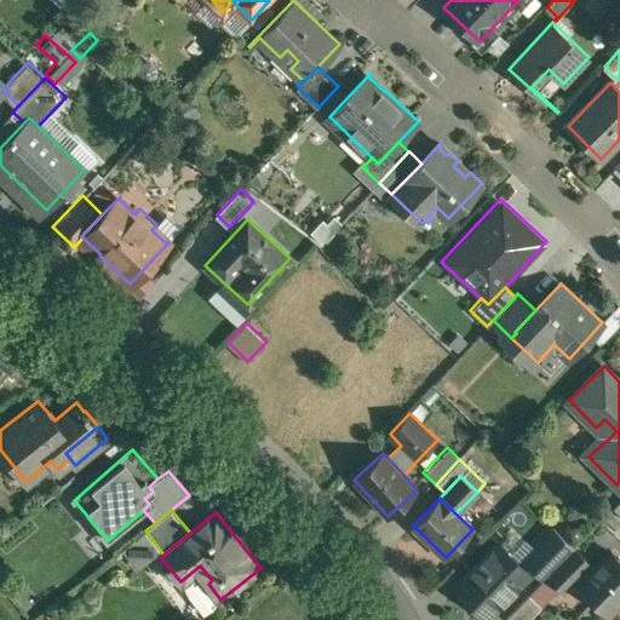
[(555,527),(523,557),(545,579),(549,575),(547,574),(573,549),(575,547),(555,527)]
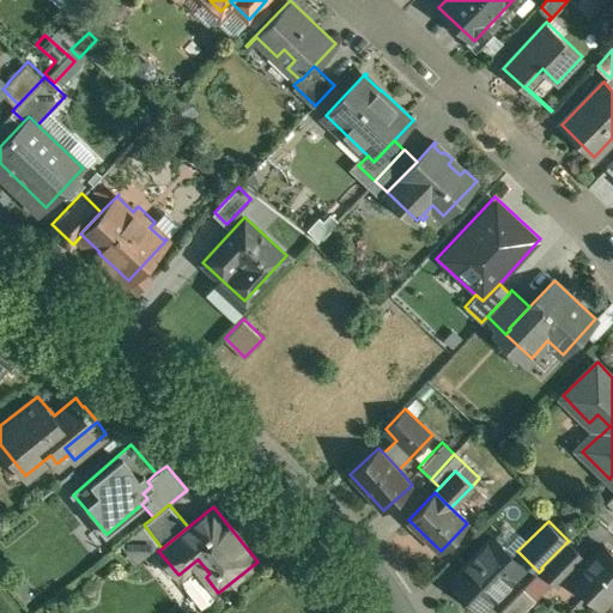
[(493,538),(451,580),(481,610),(520,571),(520,563),(493,538)]
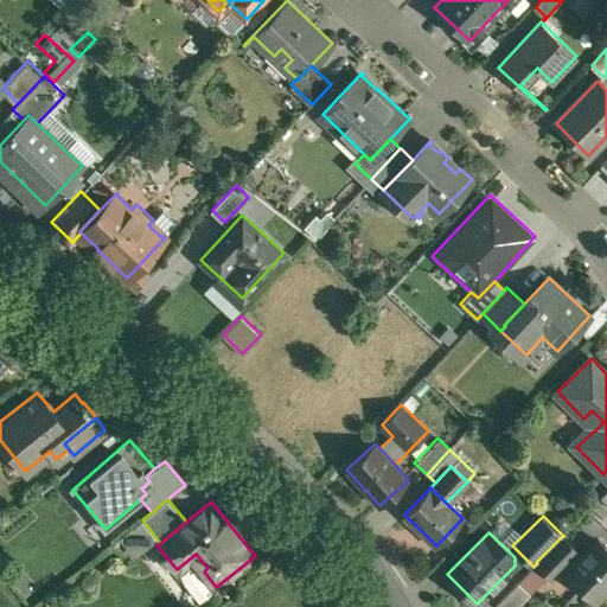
[(564,537),(537,566),(550,579),(577,550),(564,537)]
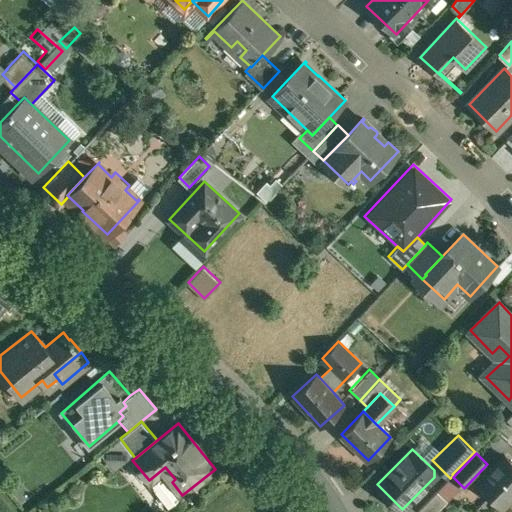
[(511,461),(506,455),(478,484),(503,508),(511,498),(511,461)]
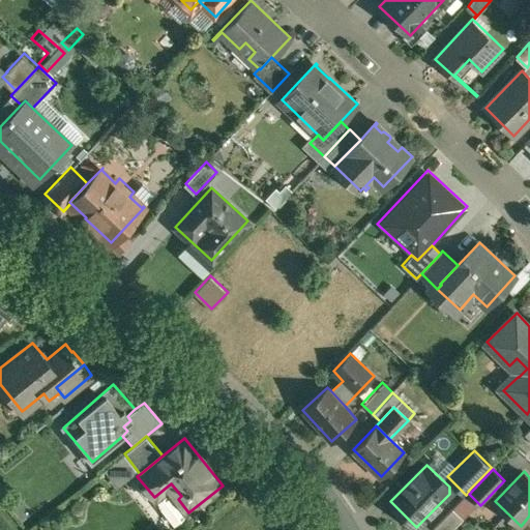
[(181,496),(171,483),(154,497),(175,523),(188,512),(178,499),(181,496)]
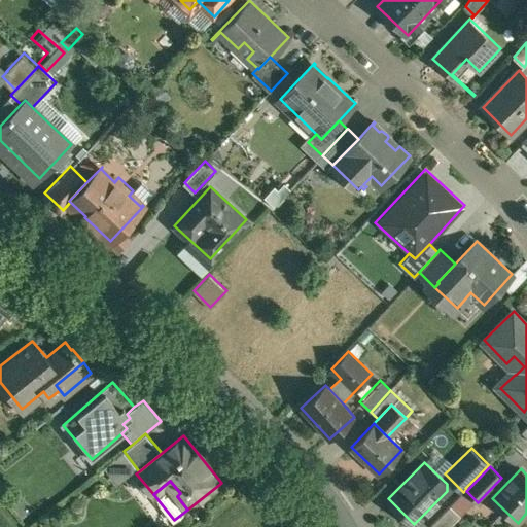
[(450,505),(431,524),(433,526),(449,526),(461,516),(450,505)]
